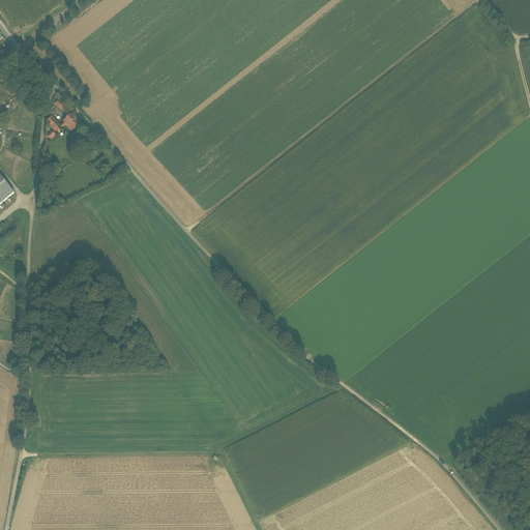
[(28,90),(24,86),(19,91),(23,95),(28,90)]
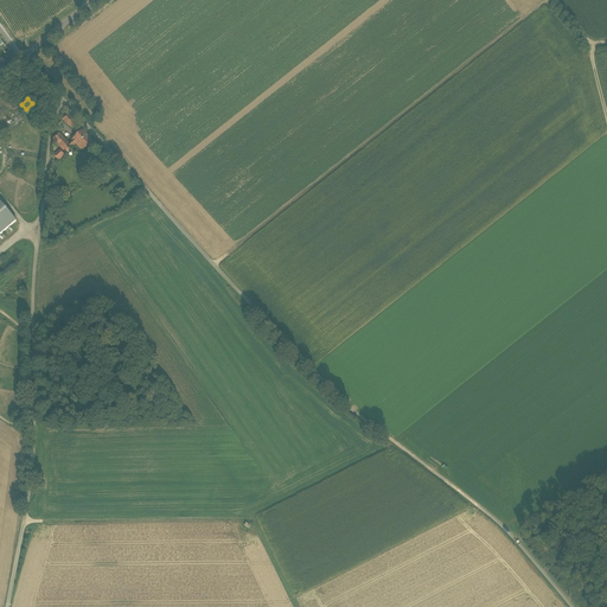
[(63,120),(71,127),(76,122),(66,114),(63,120)]
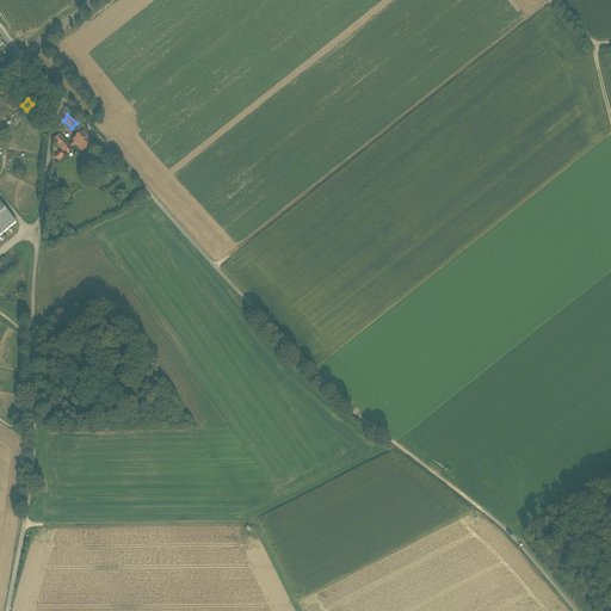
[(73,141),(73,142),(76,144),(84,153),(94,142),(84,131),(73,141)]
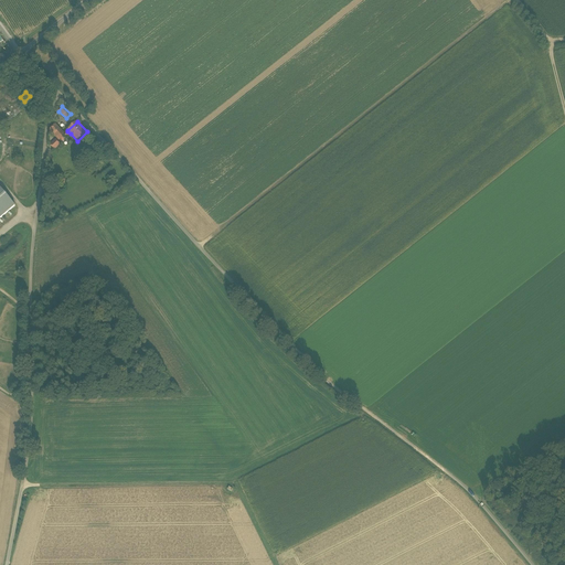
[(67,137),(64,134),(55,124),(55,125),(49,130),(62,144),(67,137)]
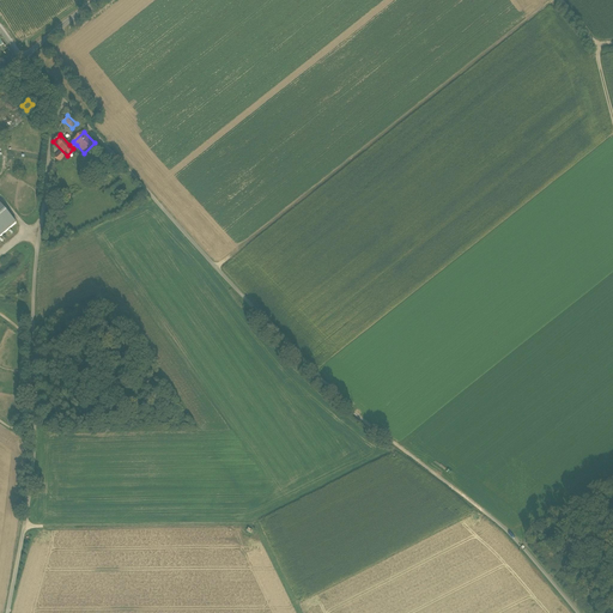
[(54,157),(59,162),(65,157),(60,151),(54,157)]
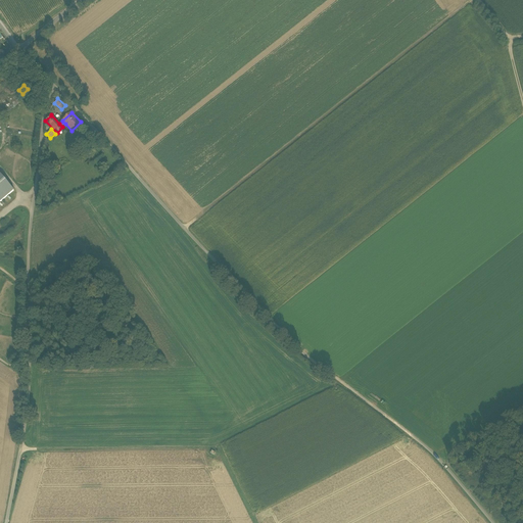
[(0,201),(14,190),(0,174),(0,201)]
